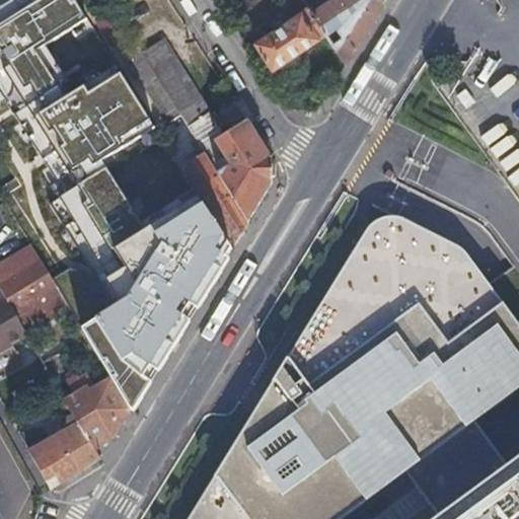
[(273,160),(247,121),(217,141),(214,135),(221,131),(220,127),(223,125),(217,114),(212,117),(164,39),(142,54),(180,115),(199,144),(205,154),(212,165),(225,156),(233,167),(219,176),(249,224),(273,187),(273,160)]
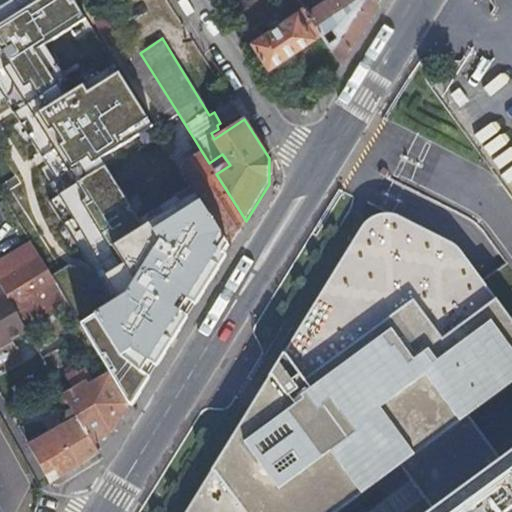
[(335,511),(407,459),(470,414),(511,383),(511,319),(463,252),(458,246),(451,242),(401,216),(391,213),(381,213),(373,217),(366,223),(185,511),(335,511)]
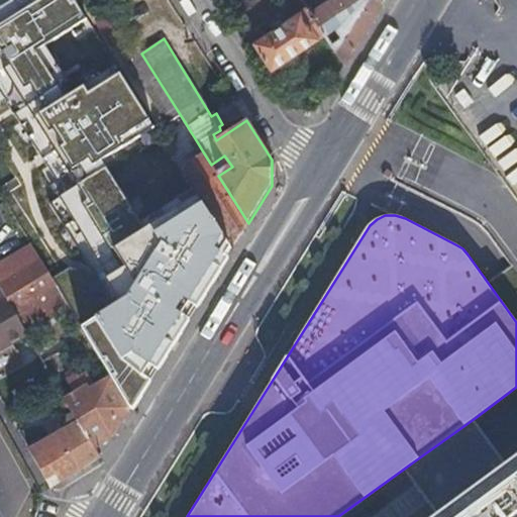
[(42,264),(38,259),(0,281),(0,284),(0,285),(14,309),(56,285),(42,264)]
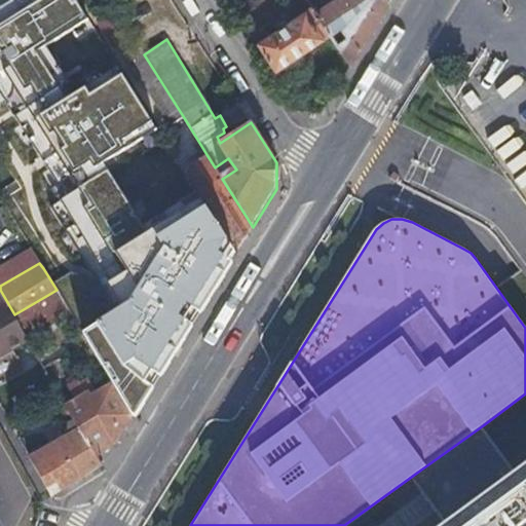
[(14,314),(0,290),(0,343),(5,351),(28,339),(25,334),(14,314)]
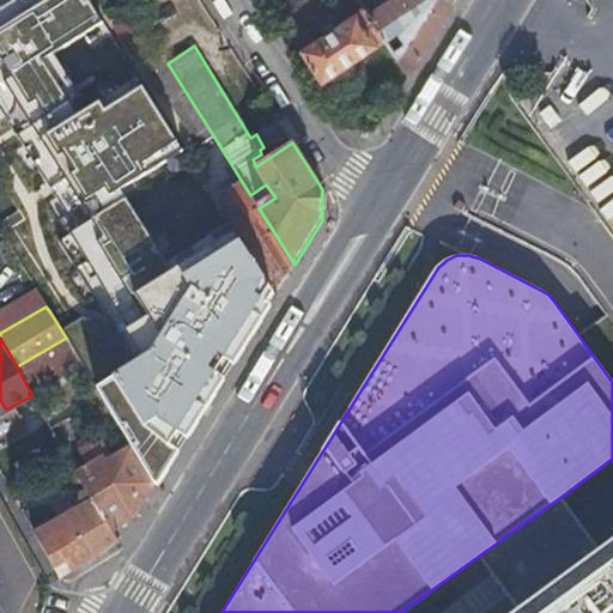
[(32,395),(41,410),(55,401),(47,386),(32,395)]
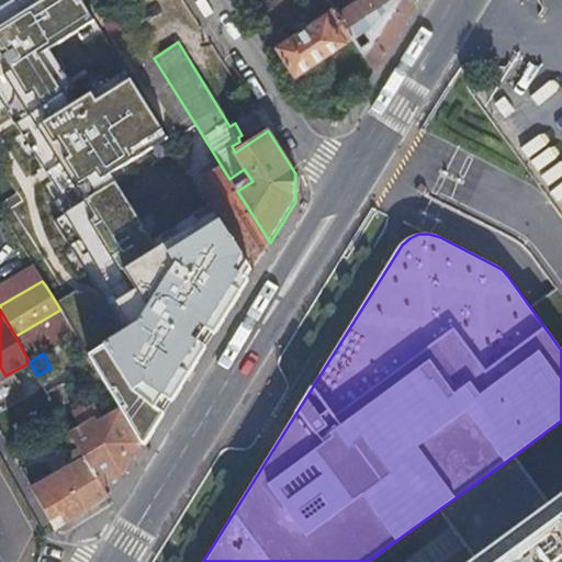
[(133,459),(143,444),(122,408),(101,417),(92,397),(75,406),(83,426),(70,433),(85,457),(103,490),(123,473),(133,459)]
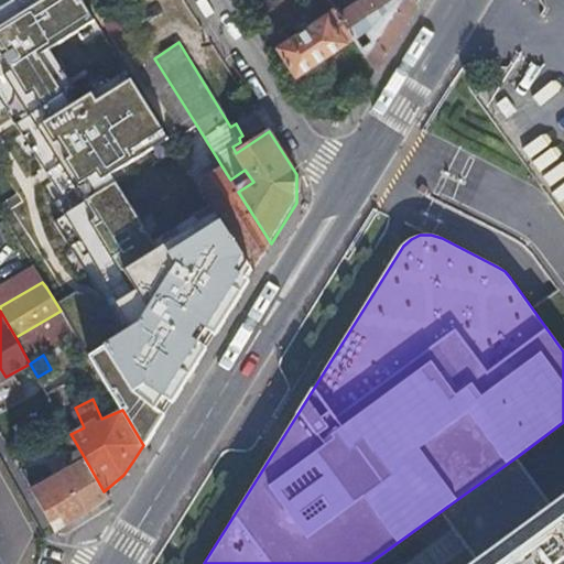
[(487,561),(556,510),(518,456),(448,506),(466,531),(487,561)]
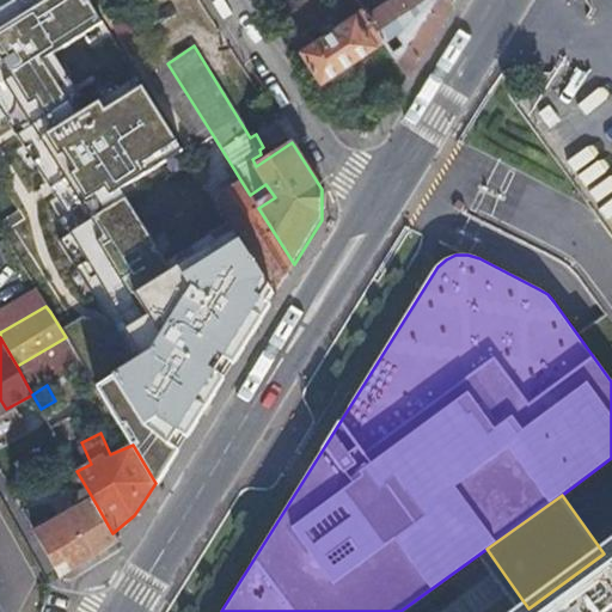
[(118,542),(112,533),(92,497),(36,533),(55,567),(62,577),(118,542)]
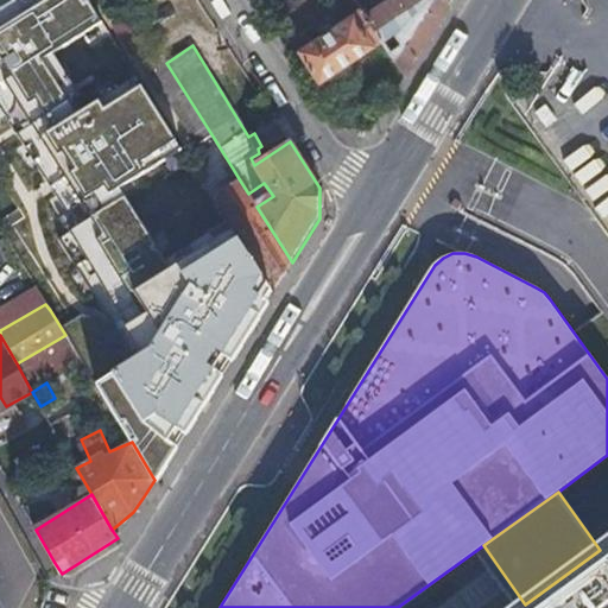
[(525,605),(520,607),(607,607),(607,543),(600,550),(525,605)]
